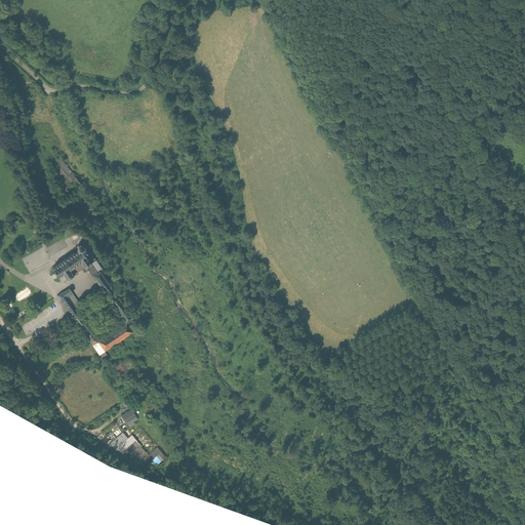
[(92,275),(96,272),(84,254),(84,253),(86,252),(85,250),(83,251),(82,249),(83,249),(84,248),(84,246),(84,245),(84,244),(82,242),(80,242),(78,243),(77,244),(76,246),(77,248),(77,249),(52,267),(63,282),(74,275),(73,274),(82,268),(84,271),(87,269),(91,276),(92,275)]
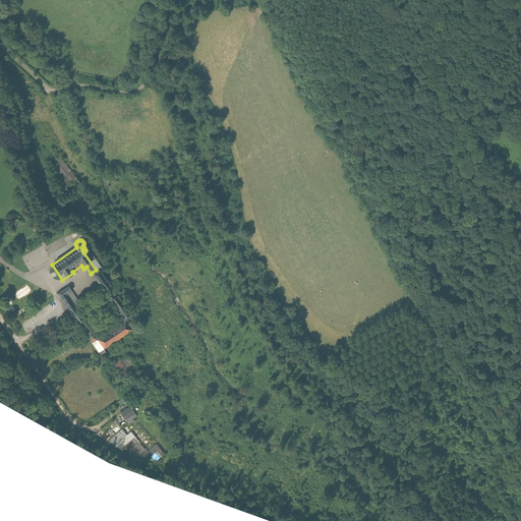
[(96,270),(99,268),(102,267),(89,249),(83,252),(96,270)]
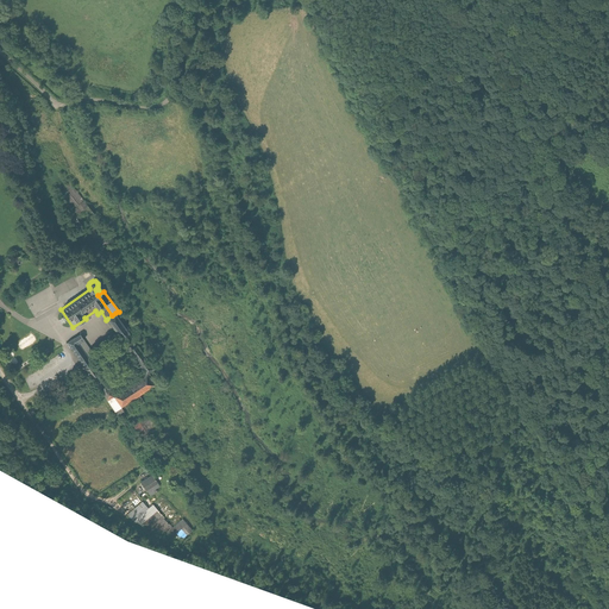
[(112,315),(107,319),(145,374),(114,395),(94,365),(86,370),(107,401),(115,412),(120,419),(126,415),(144,402),(140,397),(142,397),(139,395),(161,381),(154,369),(155,369),(115,313),(112,315)]
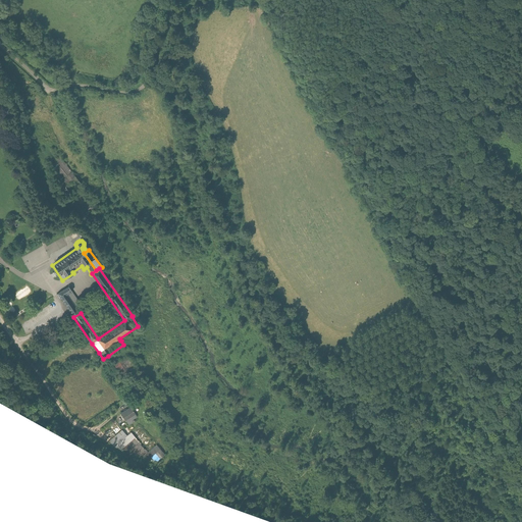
[(97,283),(79,296),(82,300),(100,288),(97,283)]
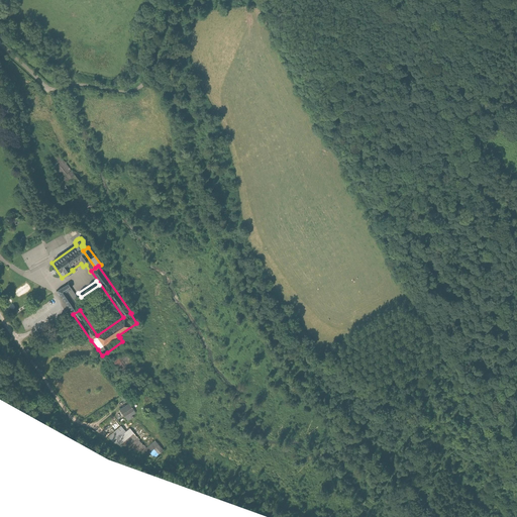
[(73,314),(80,310),(77,306),(82,304),(68,283),(62,287),(56,291),(59,295),(60,295),(73,314)]
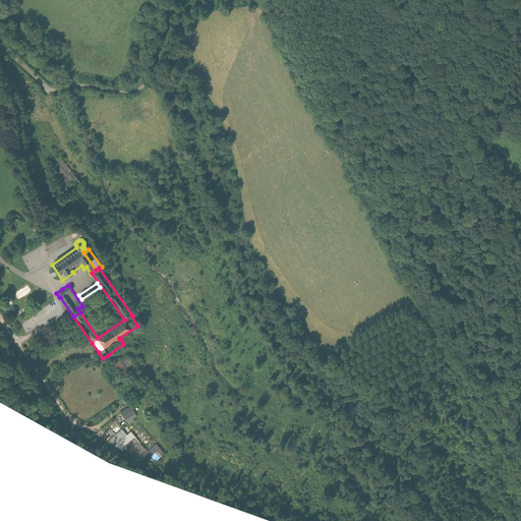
[(130,406),(120,413),(128,425),(134,421),(133,418),(136,416),(130,406)]
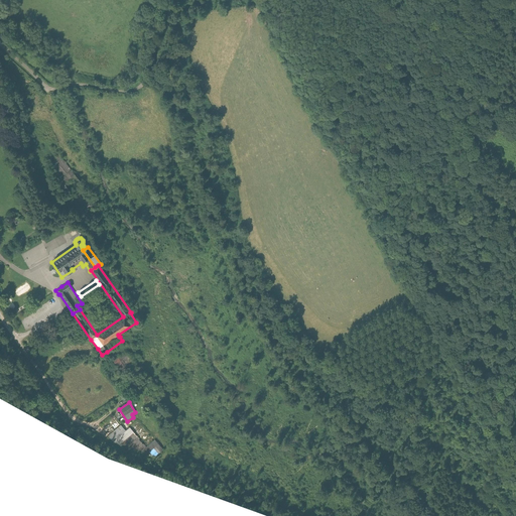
[(120,425),(108,436),(113,442),(155,457),(163,449),(154,439),(146,446),(129,427),(125,431),(120,425)]
